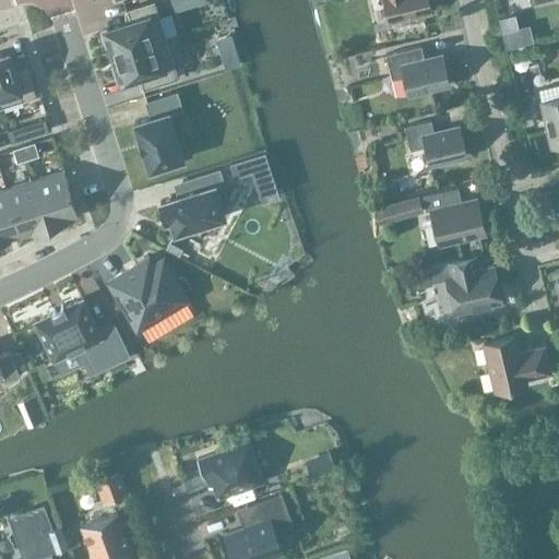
[(110,45),(114,55),(166,38),(154,0),(126,10),(126,11),(127,11),(130,22),(102,31),(106,46),(110,45)]
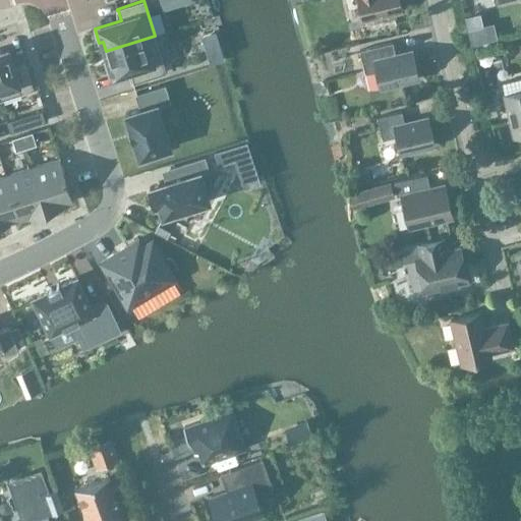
[(399,0),(357,0),(363,20),(403,11),(399,0)]
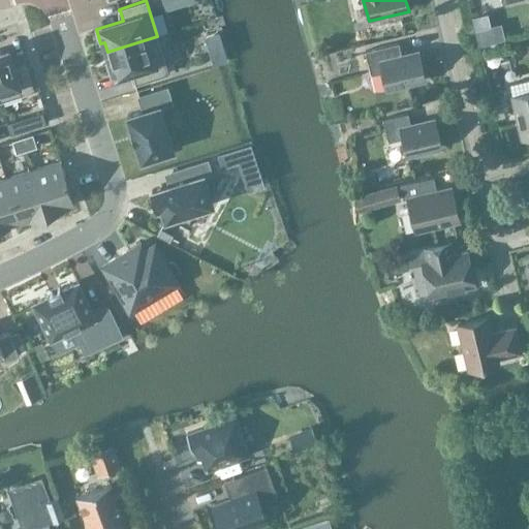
[(107,52),(111,62),(106,63),(112,76),(131,70),(135,83),(134,83),(134,85),(168,73),(157,36),(107,52)]
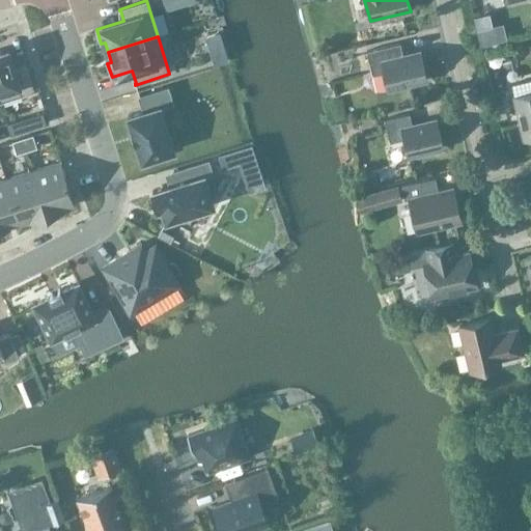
[(388,89),(426,80),(420,53),(403,57),(400,44),(366,52),(372,76),(384,73),(388,89)]
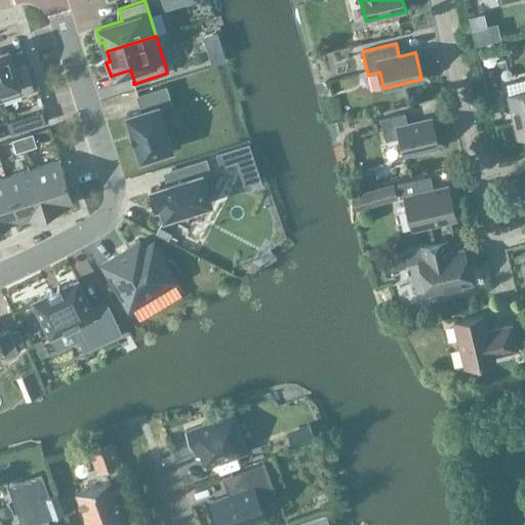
[(0,50),(0,101),(34,90),(26,65),(13,69),(7,49),(0,50)]
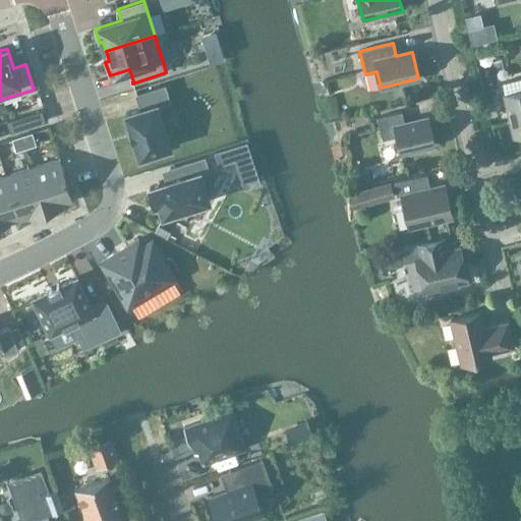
[(170,101),(165,85),(136,95),(136,97),(138,97),(141,107),(140,107),(140,109),(128,113),(126,114),(126,116),(131,129),(131,131),(132,131),(134,138),(134,140),(135,140),(139,155),(139,157),(142,156),(141,156),(145,155),(146,159),(160,154),(159,151),(170,147),(157,106),(170,101)]
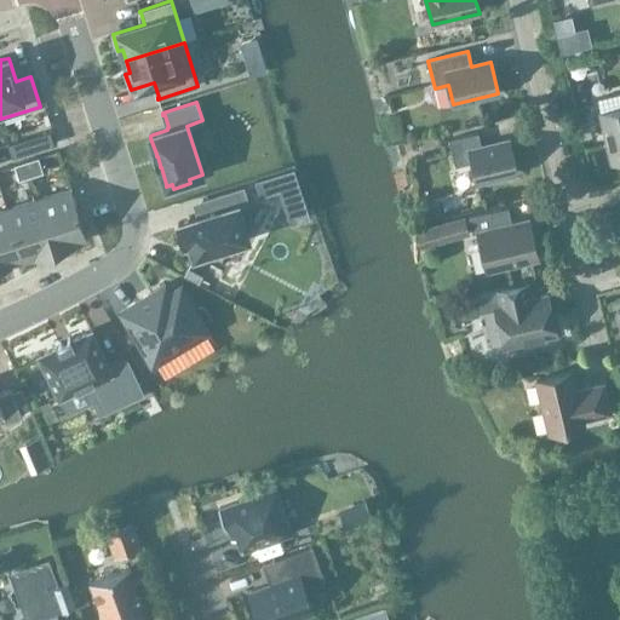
[(619,108),(600,113),(612,162),(619,160),(619,108)]
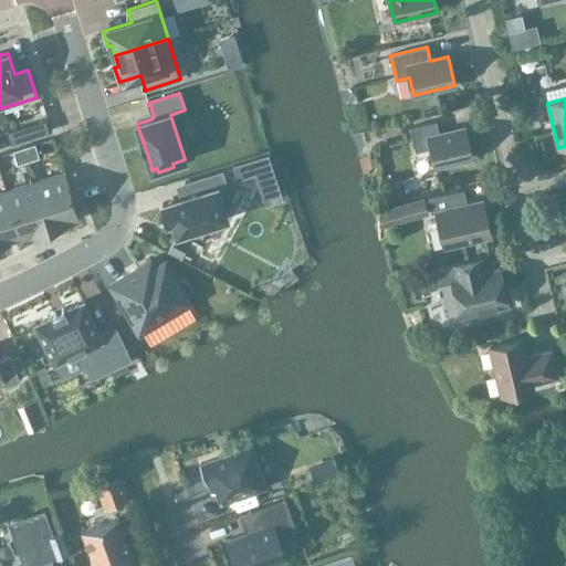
[(435,166),(472,157),(465,128),(440,135),(437,122),(409,128),(415,152),(430,148),(435,166)]
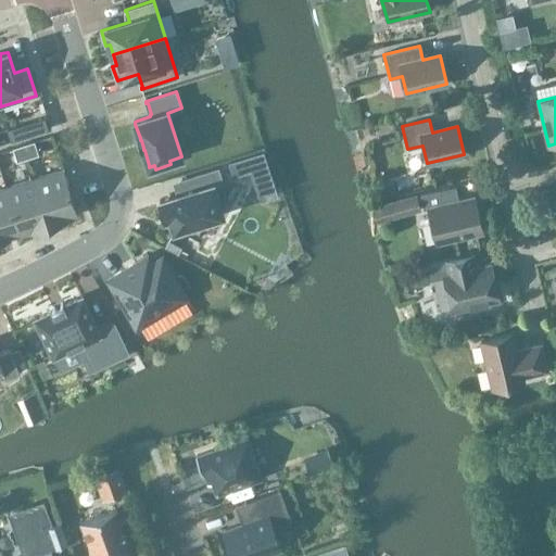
[(23,144),(27,159),(38,154),(34,141),(23,144)]
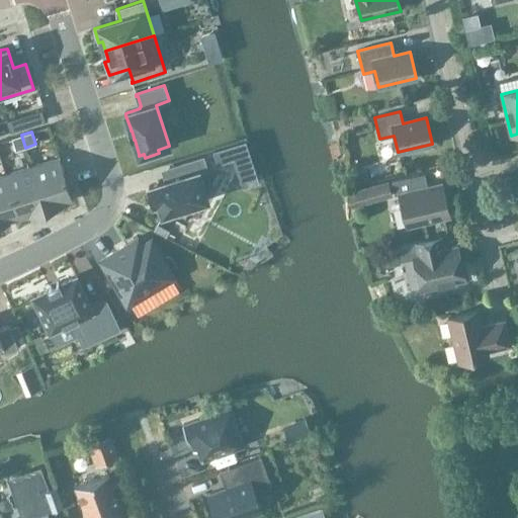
[(15,151),(25,148),(21,135),(11,138),(15,151)]
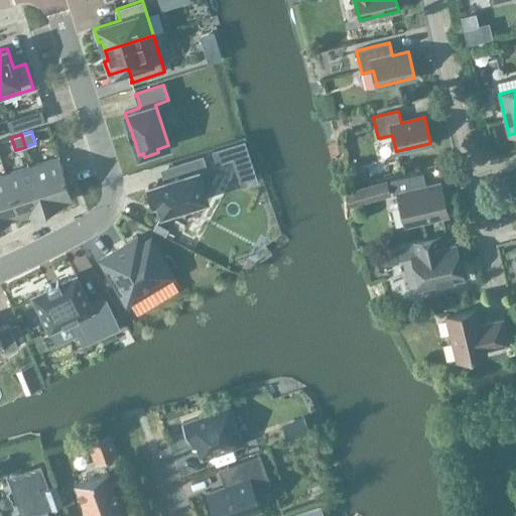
[(244,141),(229,146),(233,158),(242,185),(257,180),(248,153),(244,141)]
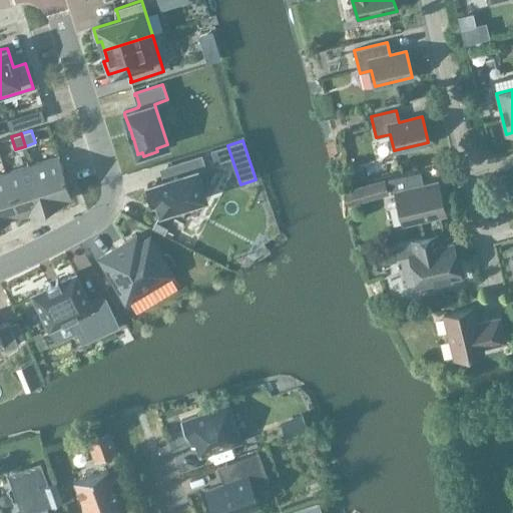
[(161,179),(144,184),(149,201),(153,200),(156,212),(161,210),(162,214),(177,209),(176,206),(202,198),(194,170),(202,168),(198,155),(164,165),(167,177),(161,179)]
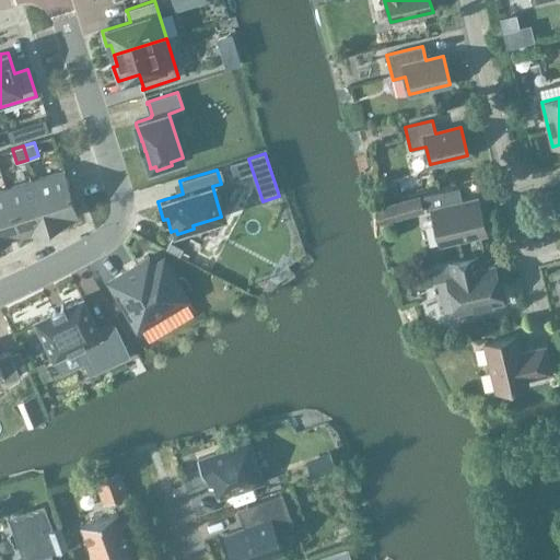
[(63,171),(34,179),(49,226),(67,221),(66,220),(78,216),(63,171)]
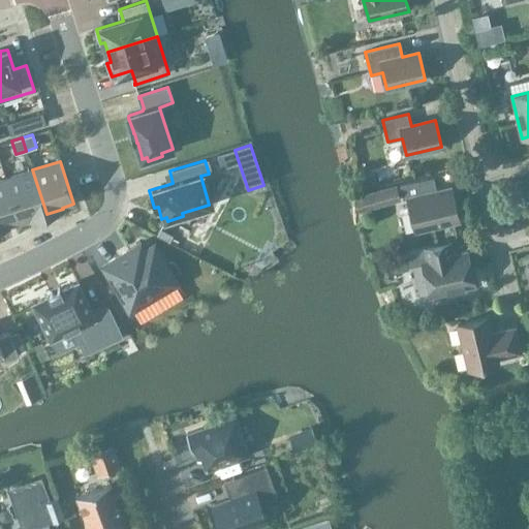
[(32,169),(6,178),(20,221),(29,218),(30,219),(47,214),(32,169)]
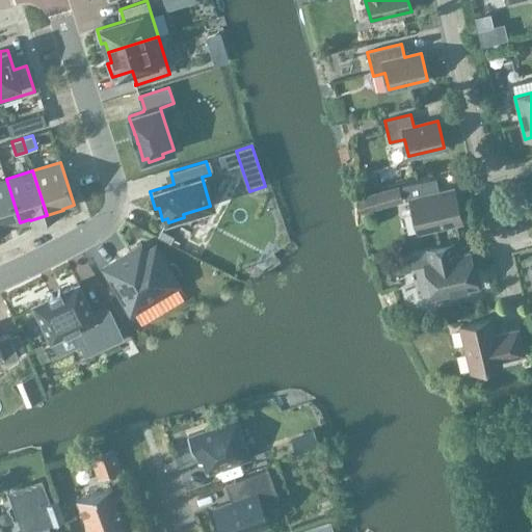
[(20,222),(6,179),(0,181),(0,230),(10,227),(10,225),(20,222)]
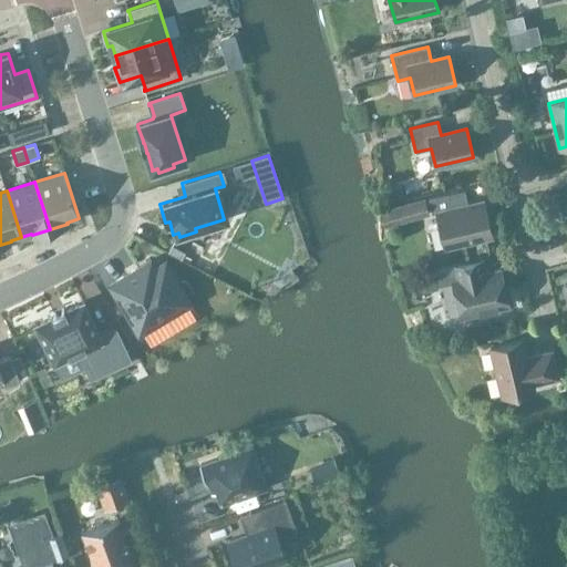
[(464,191),(456,192),(429,198),(432,214),(436,213),(445,248),(493,237),(484,200),(467,204),(464,191)]
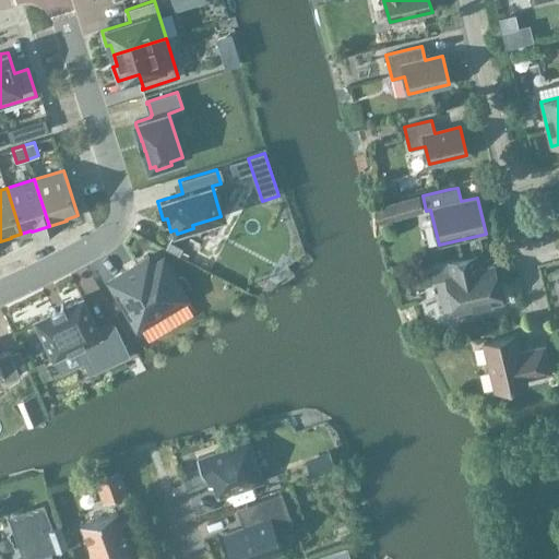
[(380,206),(384,222),(424,211),(419,195),(380,206)]
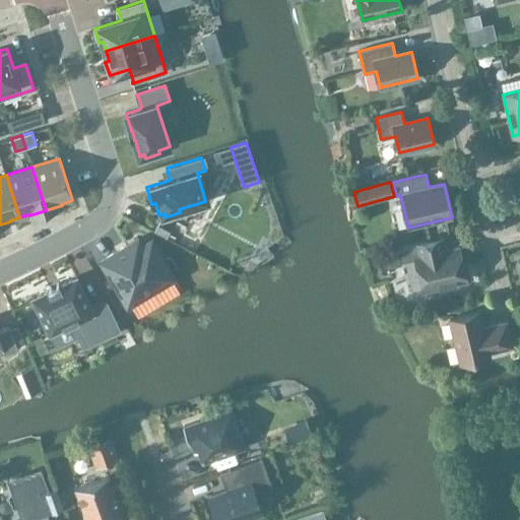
[(167,257),(163,259),(151,241),(142,247),(138,240),(102,261),(128,305),(174,277),(173,276),(176,274),(178,269),(171,258),(167,257)]
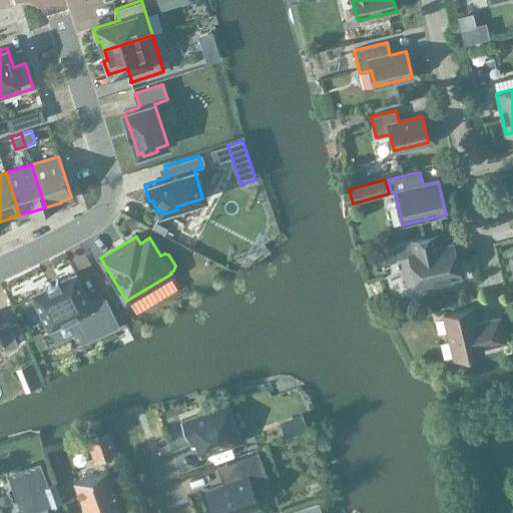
[(417,286),(460,276),(453,243),(427,249),(424,237),(393,244),(396,259),(410,255),(417,286)]
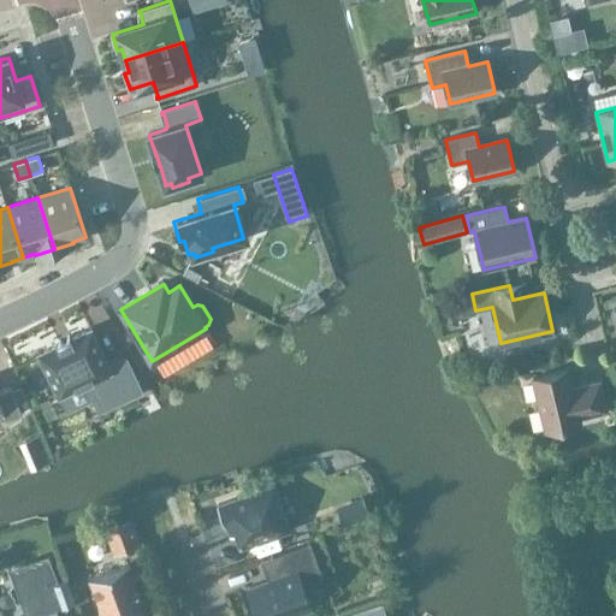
[(112,391),(146,373),(126,339),(108,349),(89,314),(37,342),(60,380),(95,362),(112,391)]
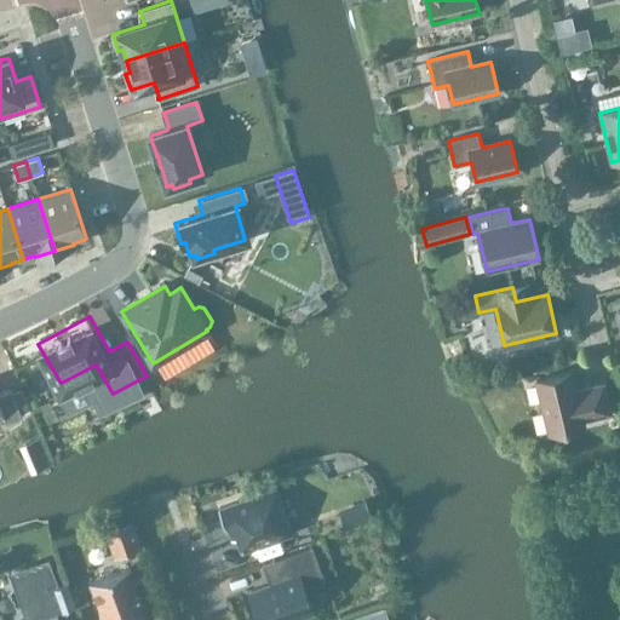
[(583,419),(610,412),(603,384),(577,390),(572,372),(535,380),(549,432),(584,424),(583,419)]
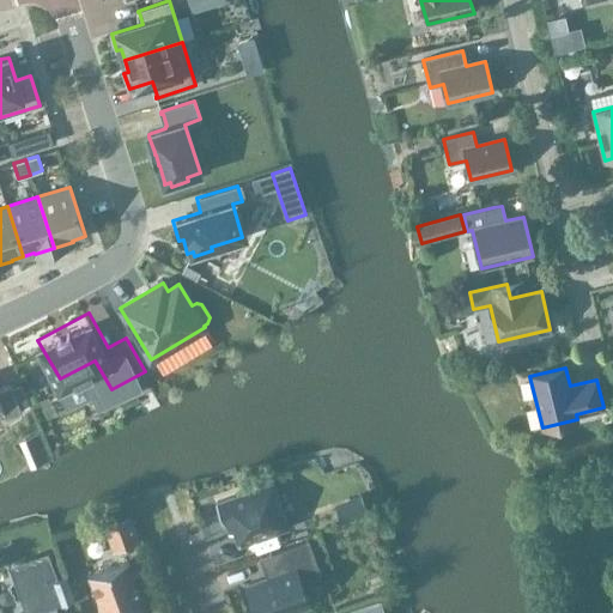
[(0,411),(4,410),(6,417),(23,410),(12,383),(0,387),(0,411)]
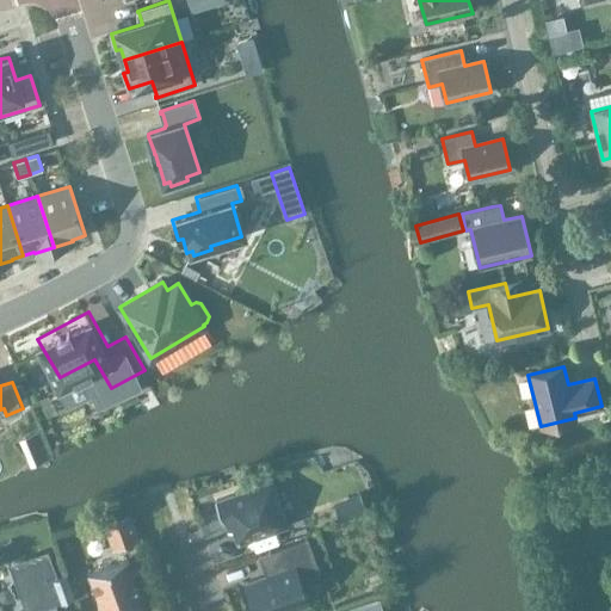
[(34,434),(19,440),(25,454),(39,448),(34,434)]
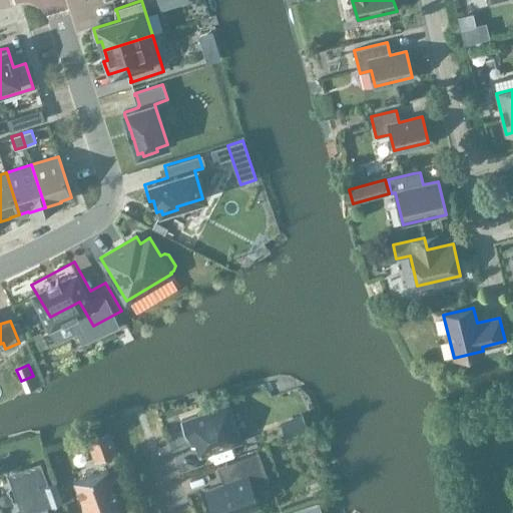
[(227,403),(180,420),(187,437),(188,437),(191,445),(195,444),(200,456),(241,441),(227,403)]
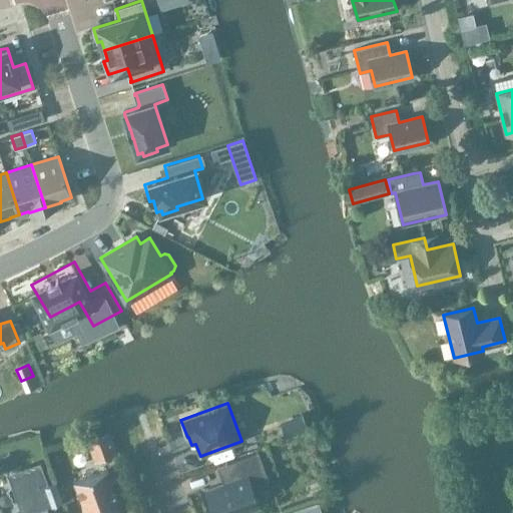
[(108,437),(93,442),(100,459),(114,454),(108,437)]
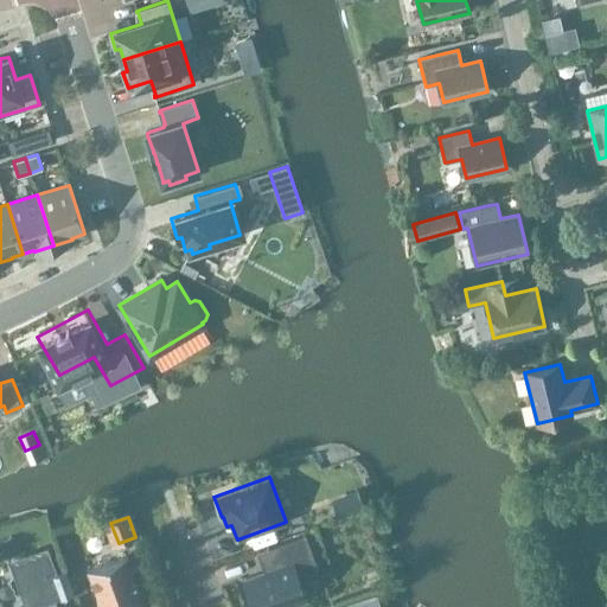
[(273,569),(243,580),(253,606),(283,606),(306,599),(298,575),(318,568),(306,535),(266,549),(273,569)]
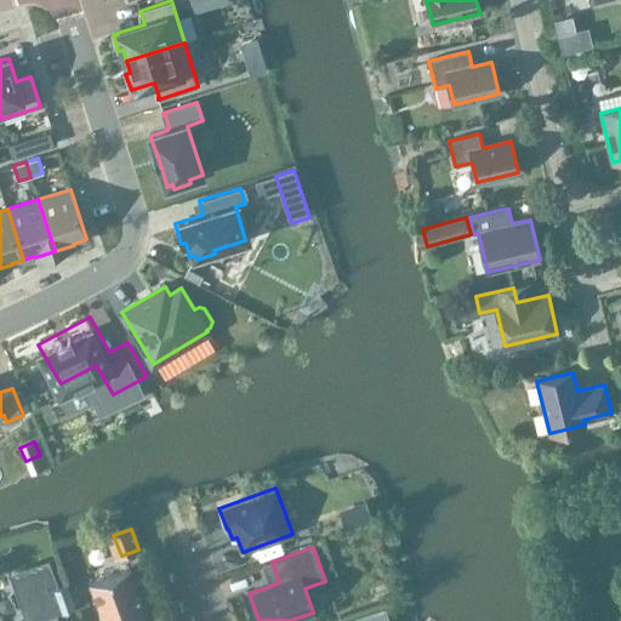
[(47,567),(16,577),(32,620),(62,620),(67,620),(64,611),(75,608),(67,584),(55,587),(47,567)]
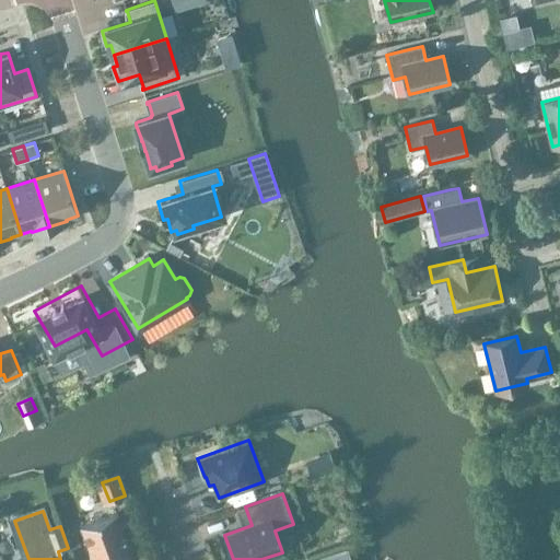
[(93,559),(133,559),(117,513),(81,525),(93,559)]
